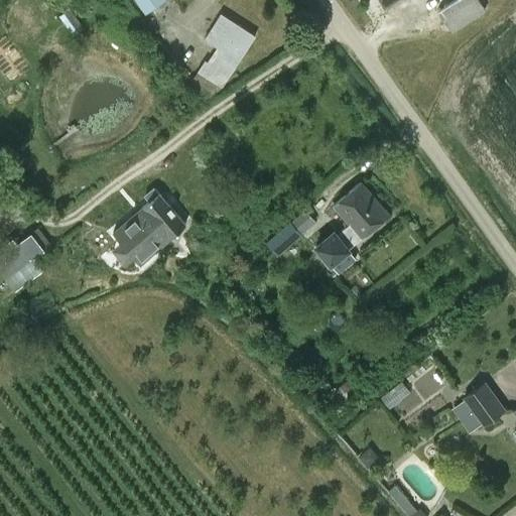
[(452,33),(486,11),(479,0),(455,0),(437,11),(452,33)]
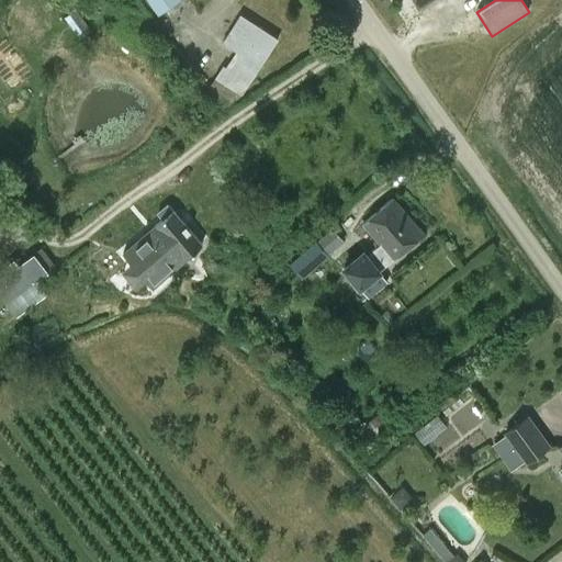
[(278,38),(240,14),(222,43),(236,52),(226,67),(223,66),(206,90),(224,109),(240,94),(242,94),(278,38)]
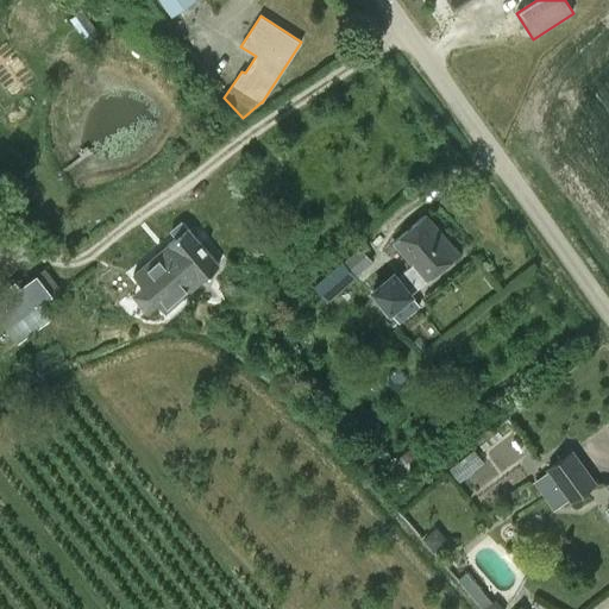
[(414,290),(428,278),(459,253),(426,214),(393,243),(412,265),(401,274),(414,290)]
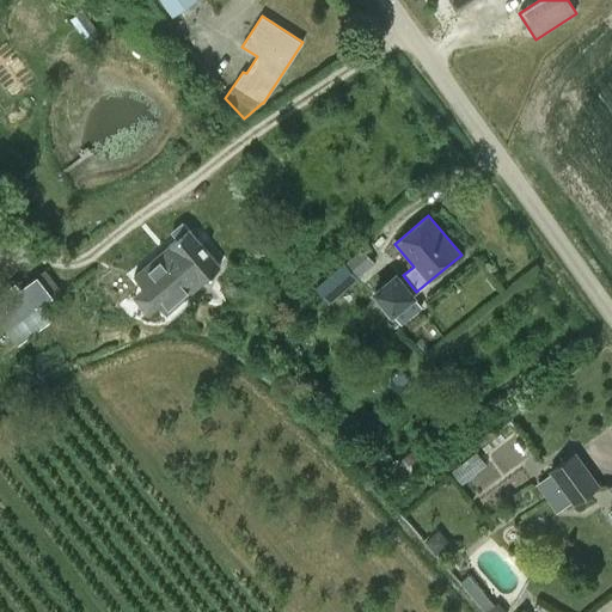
[(120,255),(135,273),(169,312),(220,268),(188,228),(183,224),(169,233),(173,240),(165,248),(150,230),(120,255)]
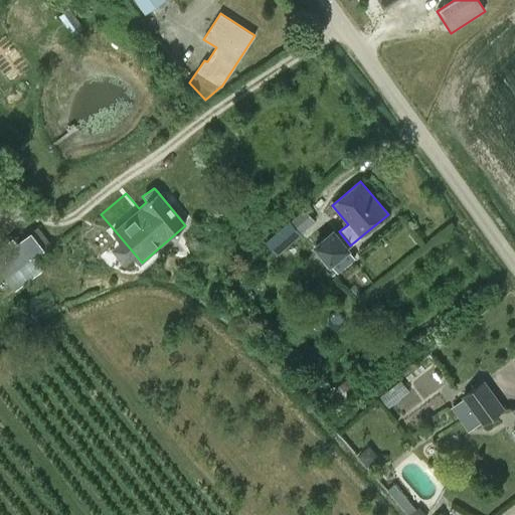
[(305,209),(292,221),(301,231),(314,220),(305,209)]
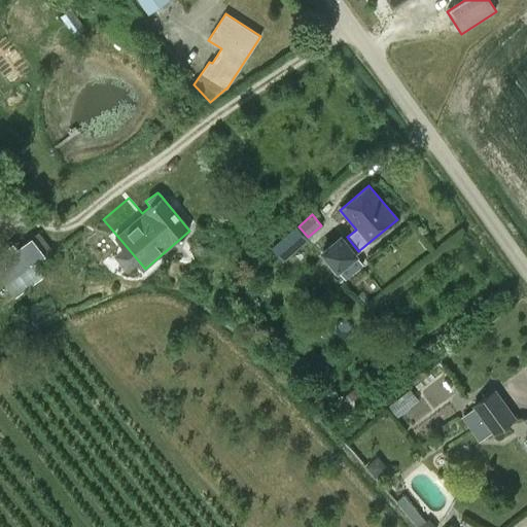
[(296,225),(280,240),(292,253),(308,239),(307,237),(306,237),(296,226),(296,225)]
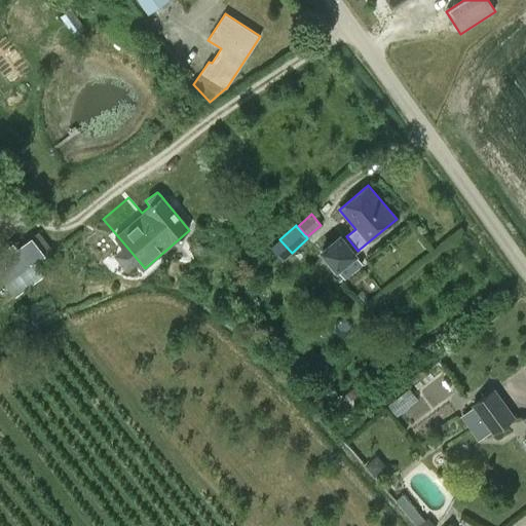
[(45,255),(45,254),(51,249),(39,232),(32,236),(16,248),(12,242),(0,252),(0,278),(5,285),(28,268),(45,255)]
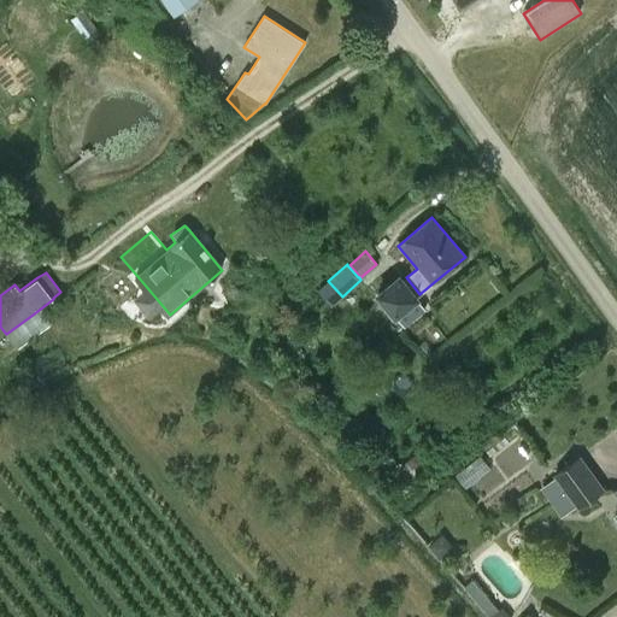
[(403,280),(382,298),(397,315),(417,295),(403,280)]
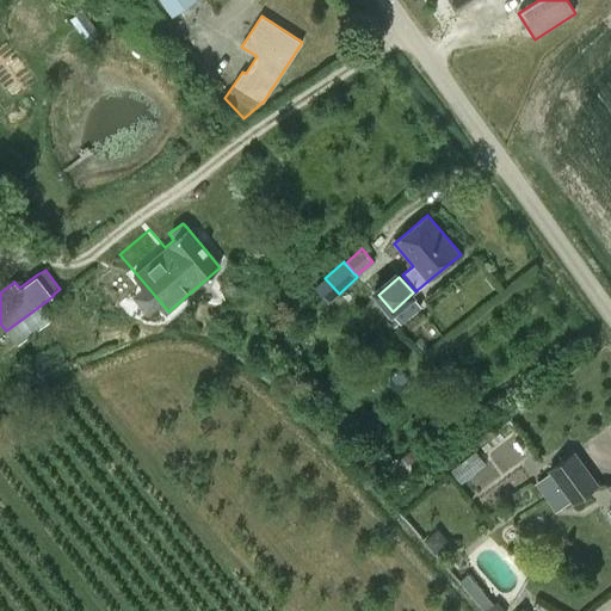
[(403,474),(412,467),(409,463),(419,456),(413,449),(395,463),(403,474)]
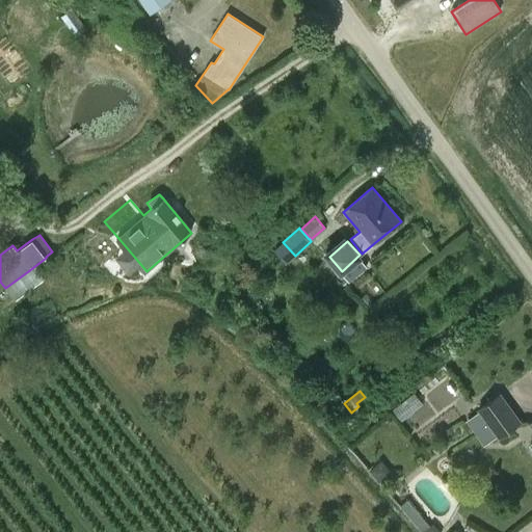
[(485,445),(497,436),(498,439),(522,422),(500,393),(476,408),(478,411),(468,420),(485,445)]
